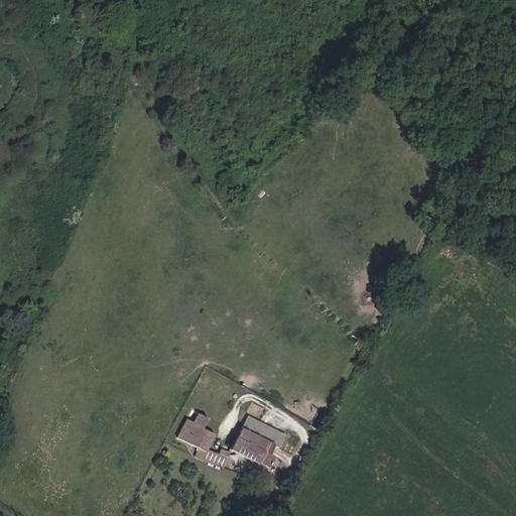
[(207,450),(215,434),(203,427),(207,419),(197,415),(192,423),(186,419),(177,437),(199,448),(206,452),(207,450)]
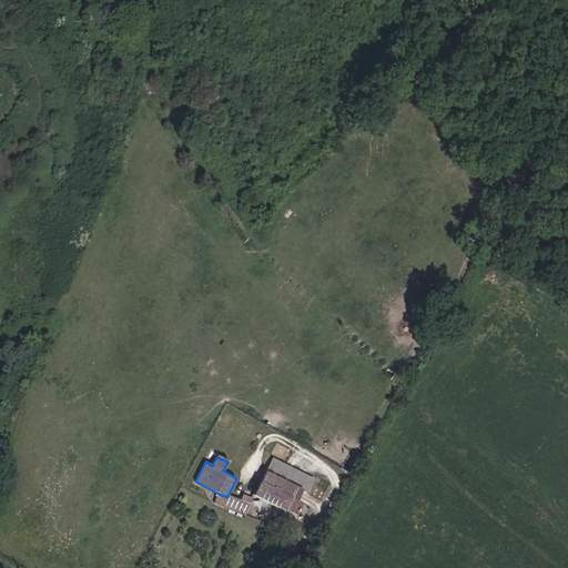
[(306,479),(269,460),(264,472),(302,490),(306,479)]
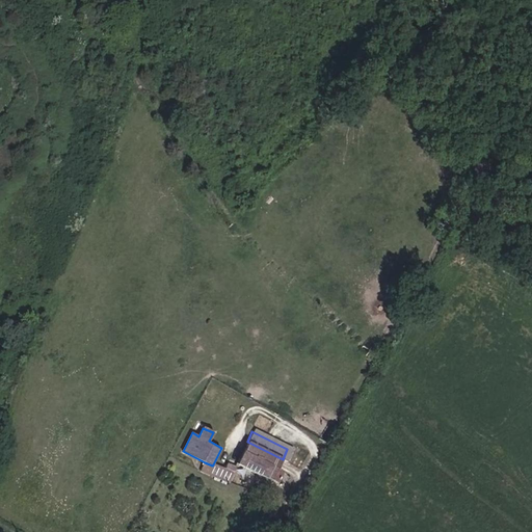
[(283,459),(247,442),(236,462),(276,483),(283,473),(276,470),(283,459)]
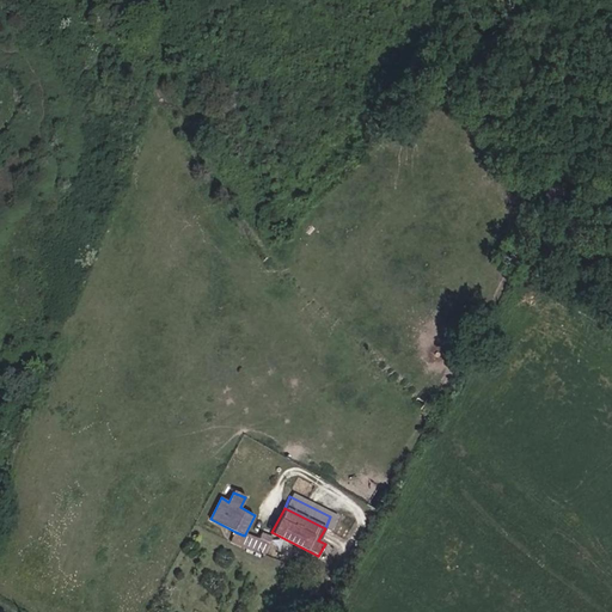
[(343,534),(350,520),(336,513),(330,528),(343,534)]
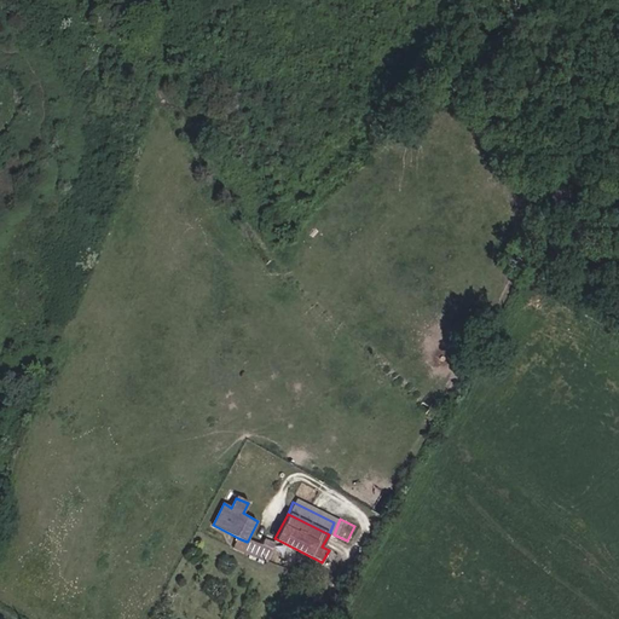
[(271,550),(248,541),(247,542),(238,538),(233,549),(265,563),(271,550)]
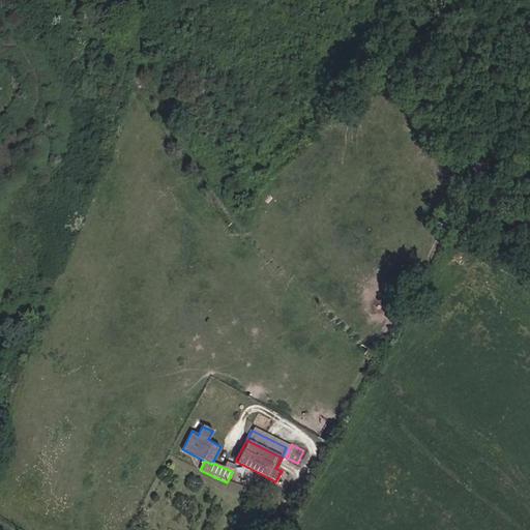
All buildings are outlined.
